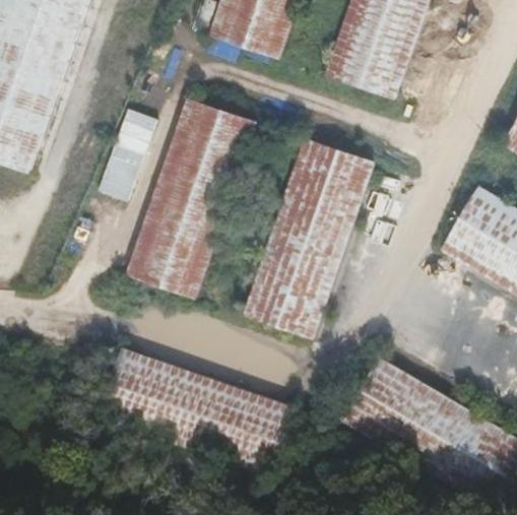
[(0,0),(0,168),(26,177),(87,0),(0,0)]
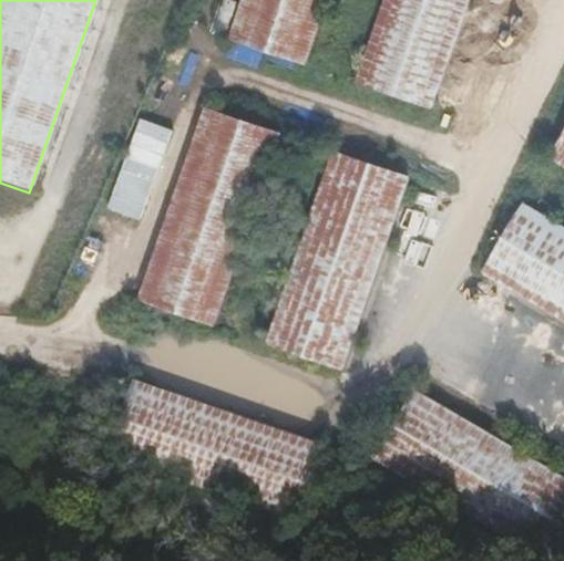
[(233,0),(222,34),(305,62),(325,0),(233,0)]
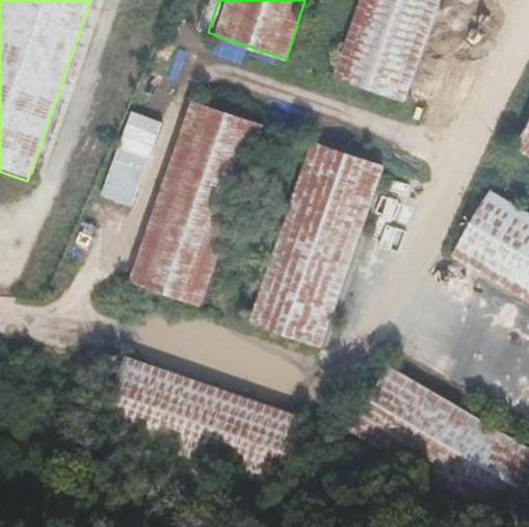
[(358,0),(334,72),(410,98),(443,0),(358,0)]
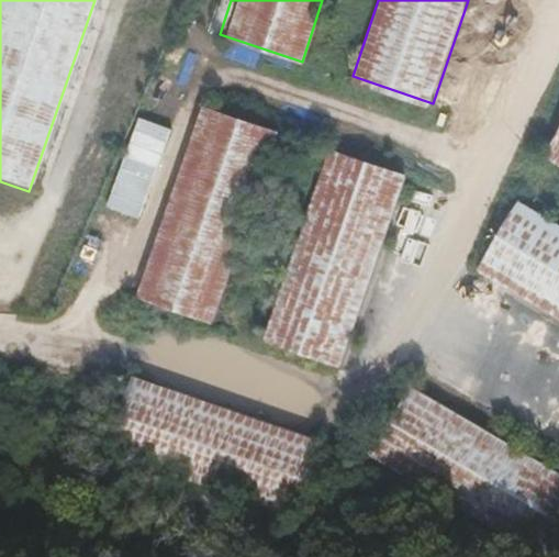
[(275,126),(197,100),(131,292),(209,319),(275,126)]
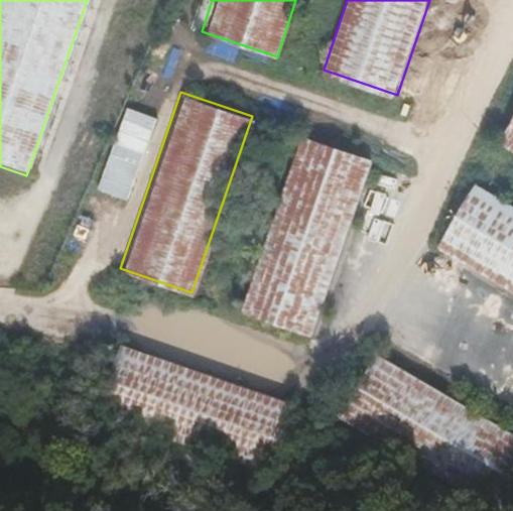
[(512,120),(499,144),(512,151),(512,120)]
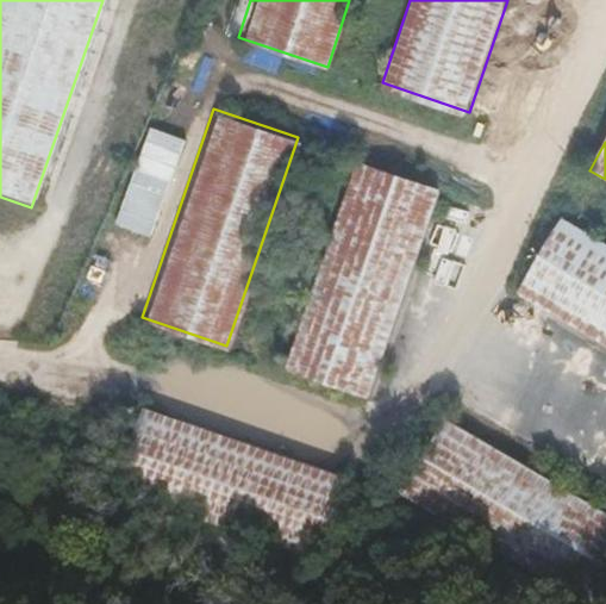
[(354,160),(281,371),(366,400),(439,190),(354,160)]
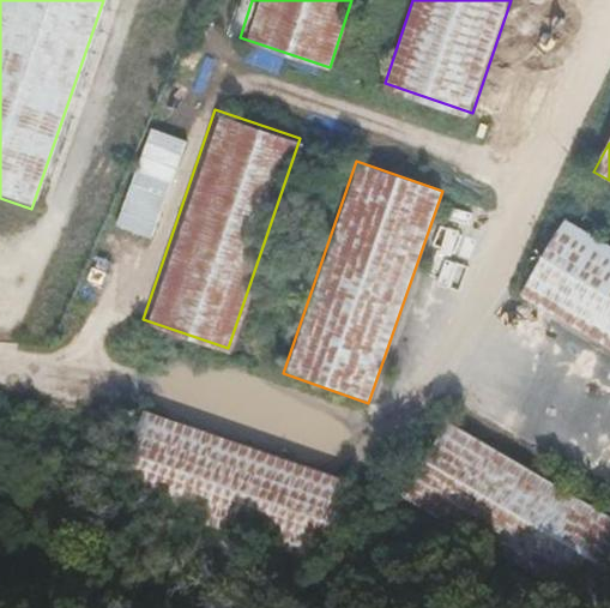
[(609,244),(563,218),(520,295),(609,344),(609,244)]
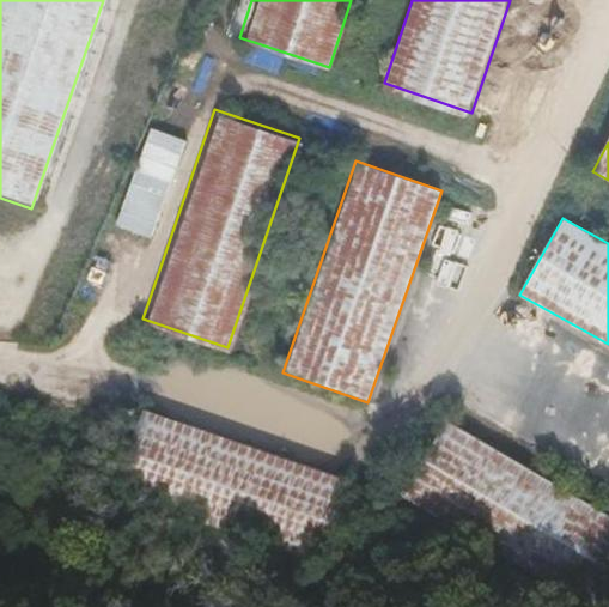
[(352,481),(128,404),(99,484),(323,562),(352,481)]
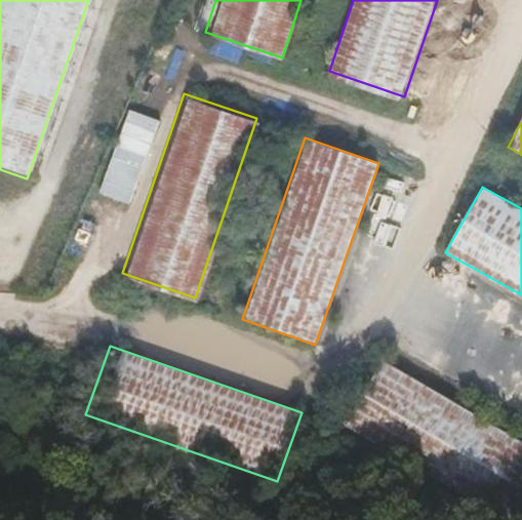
[(521,440),(385,364),(348,429),(509,518),(521,493),(521,440)]
